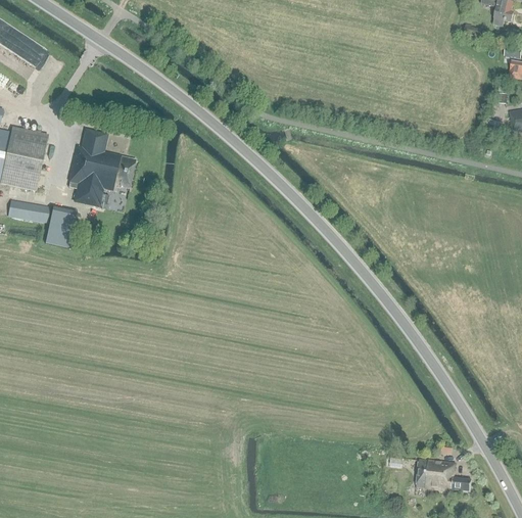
[(493,16),(491,22),(501,25),(503,17),(510,19),(512,8),(510,8),(512,1),(508,0),(479,0),(479,1),(494,5),(491,16),(493,16)]
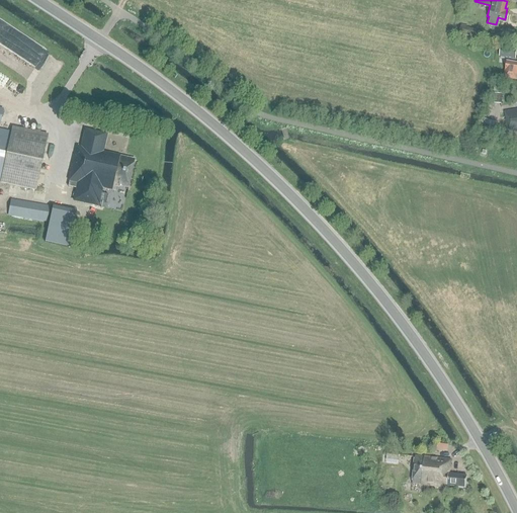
[(0,40),(35,62),(47,43),(0,14),(0,40)]
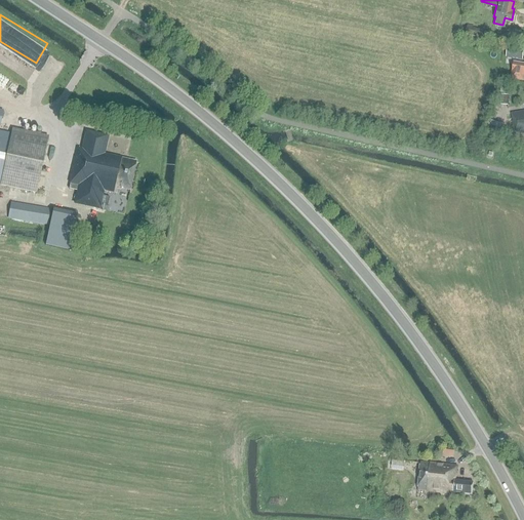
[(478,27),(466,24),(464,30),(477,34),(478,27)]
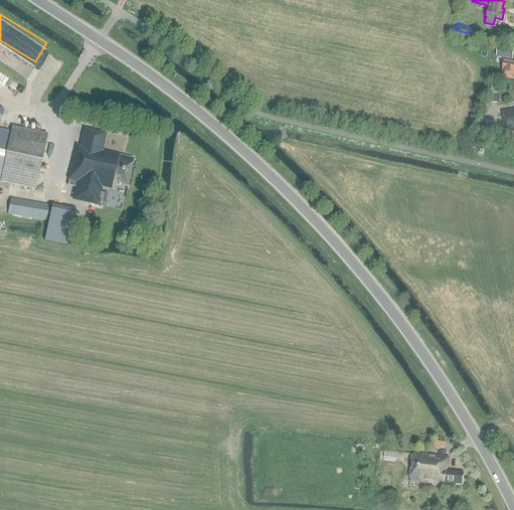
[(496,42),(495,52),(511,54),(512,44),(496,42)]
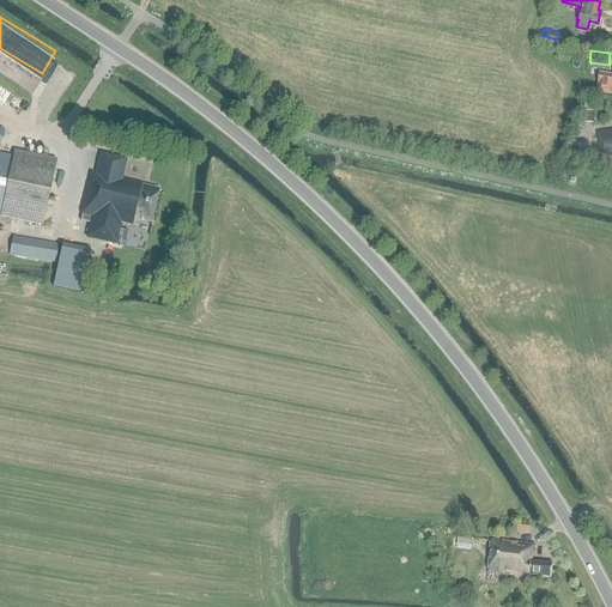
[(611,82),(611,70),(598,68),(595,87),(610,90),(611,82)]
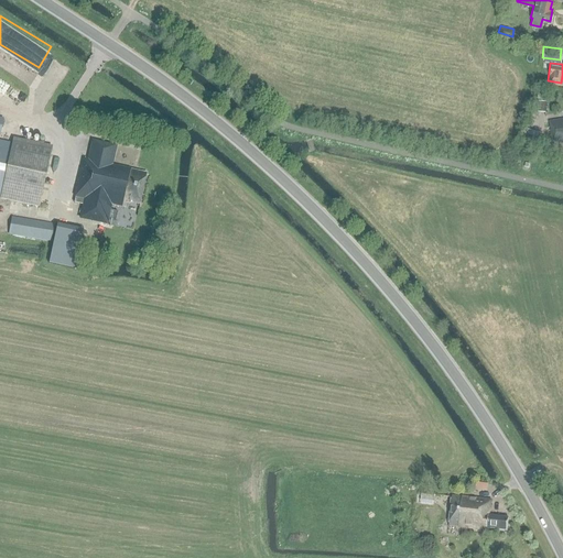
[(0,195),(36,204),(50,144),(11,135),(10,141),(0,138),(0,119),(1,116),(0,115),(0,195)]
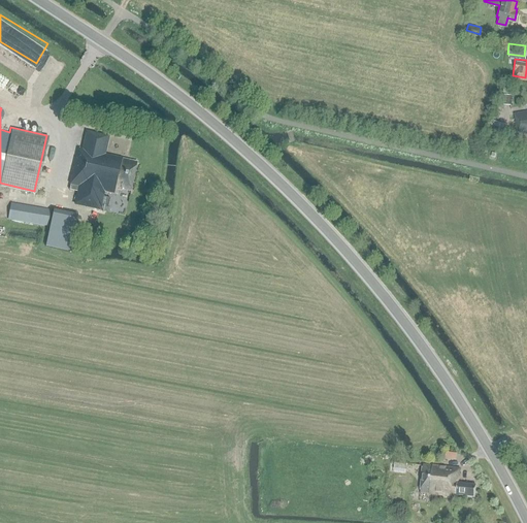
[(526,107),(513,110),(517,131),(526,129),(526,107)]
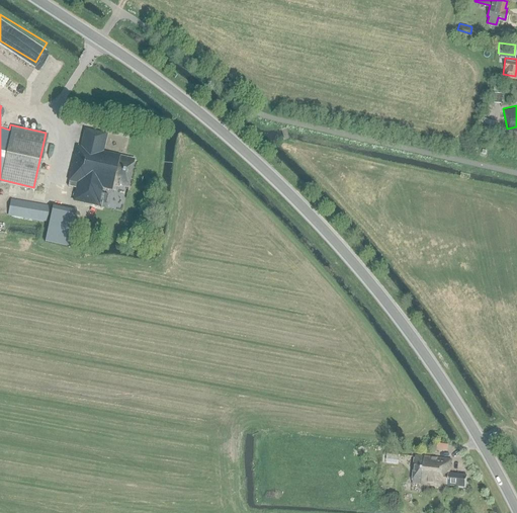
[(482,118),(480,127),(491,131),(494,122),(482,118)]
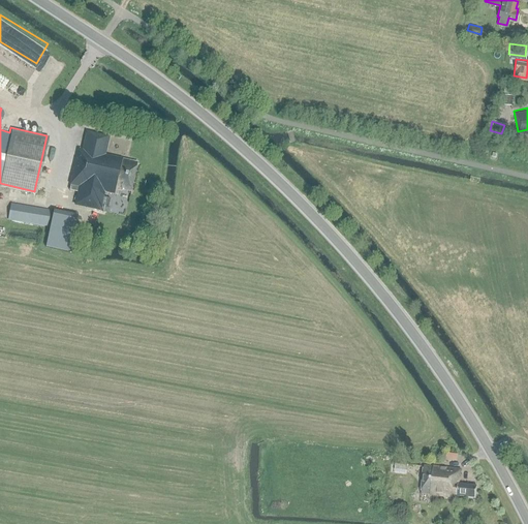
[(76,188),(73,202),(98,207),(101,189),(115,191),(117,185),(129,188),(135,159),(104,152),(109,133),(84,129),(81,146),(79,146),(76,156),(74,156),(68,186),(76,188)]
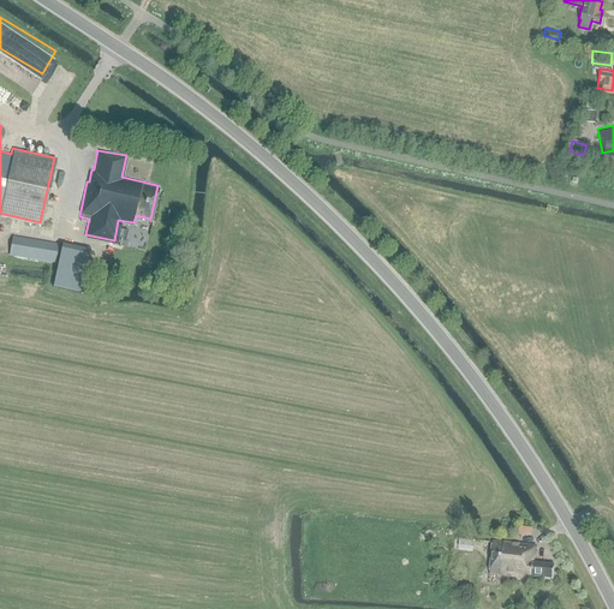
[(54,260),(57,240),(10,233),(7,252),(54,260)]
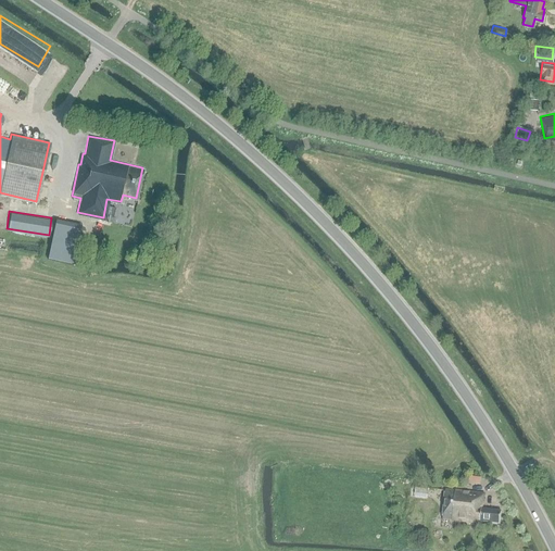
[(74,261),(83,223),(57,217),(48,255),(74,261)]
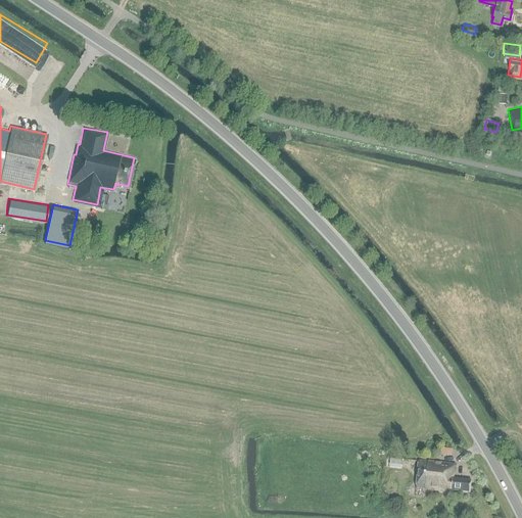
[(451,453),(452,448),(442,444),(440,450),(451,453)]
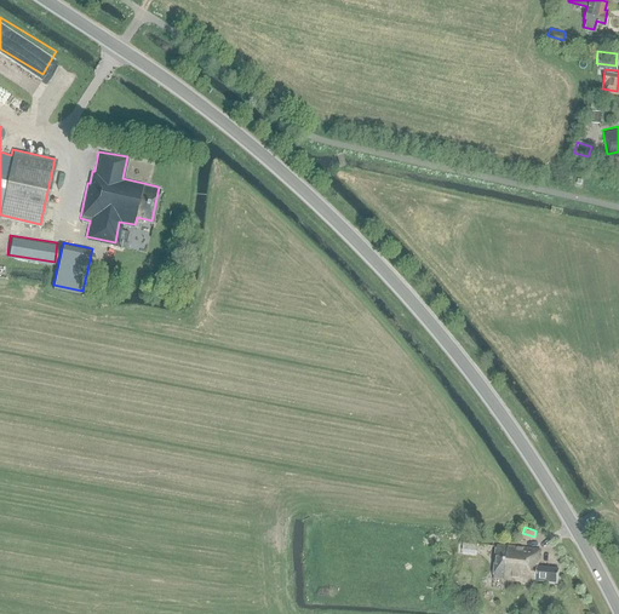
[(460,537),(460,545),(475,547),(476,538),(460,537)]
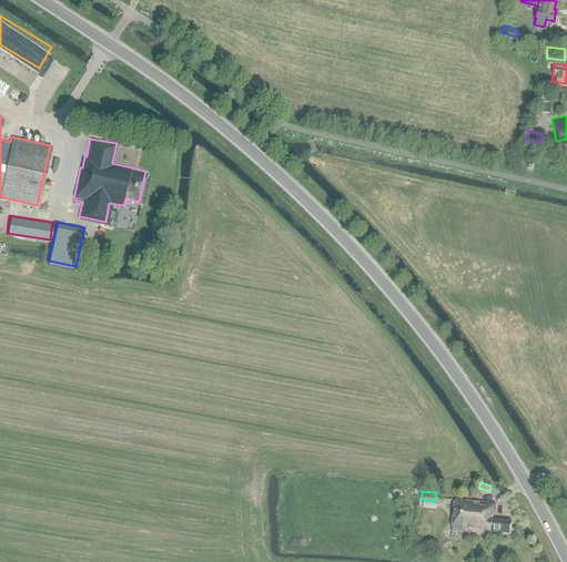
[(454,496),(451,527),(488,531),(488,529),(509,531),(510,517),(492,514),(493,500),(477,499),(477,501),(472,501),(472,498),(454,496)]
